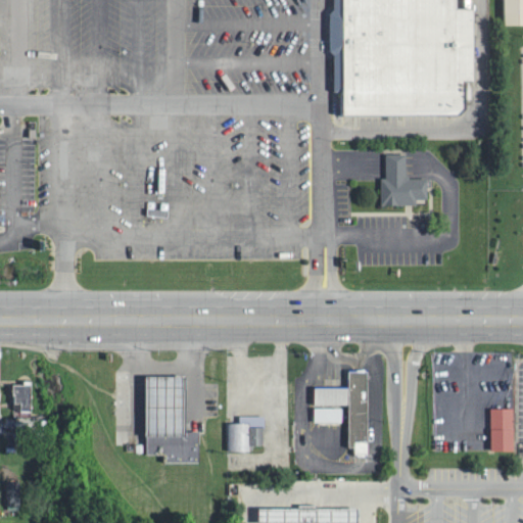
[(383,203),(418,203),(418,197),(429,197),(429,177),(409,177),(408,152),(387,152),(387,177),(382,177),(383,203)]
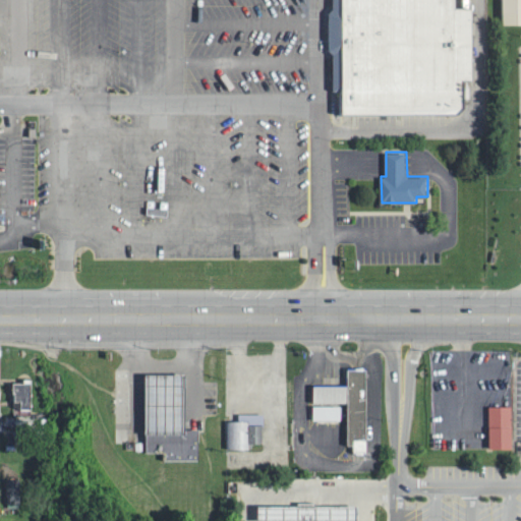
[(347,368),(365,368),(365,444),(346,444),(347,368)]
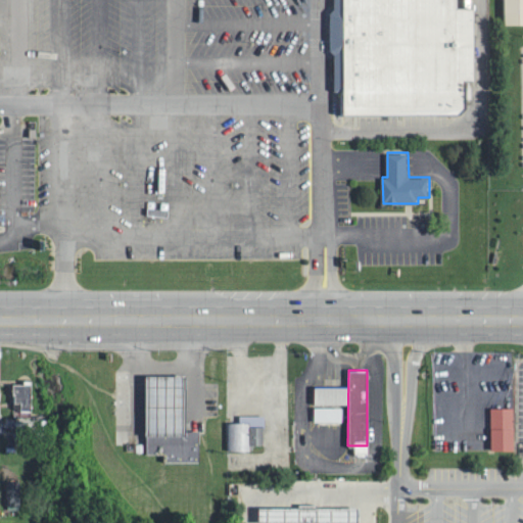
[(179,437),(179,376),(137,376),(137,437),(179,437)]
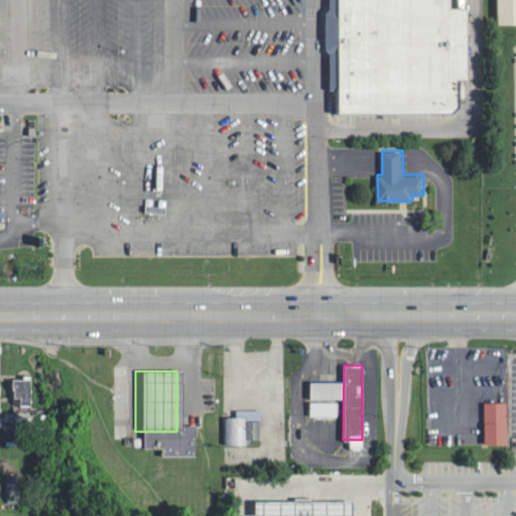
[(31,403),(32,378),(14,378),(14,403),(31,403)]
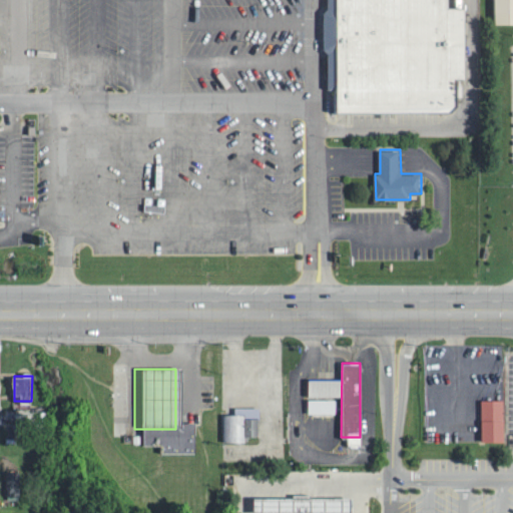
[(480,398),(506,398),(506,442),(485,442),(480,438),(480,398)]
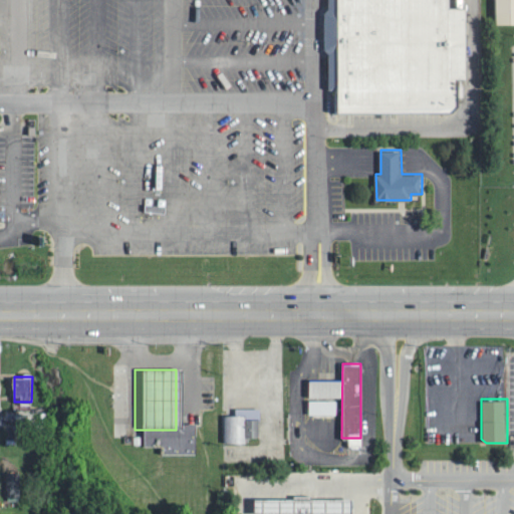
[(337,414),(337,400),(310,400),(310,414),(337,414)]
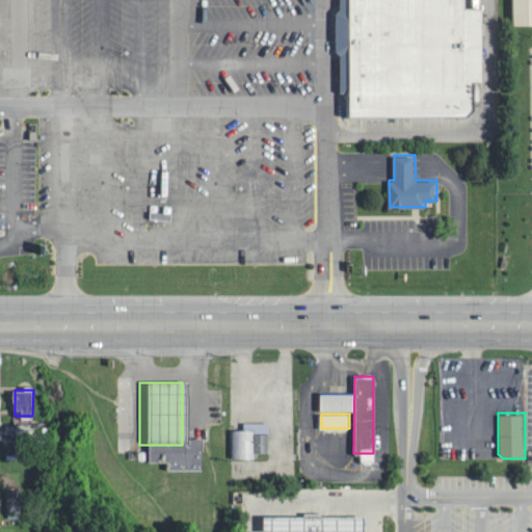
[(270,452),(271,422),(245,422),(245,429),(234,429),(234,457),(256,457),(256,451),(270,452)]
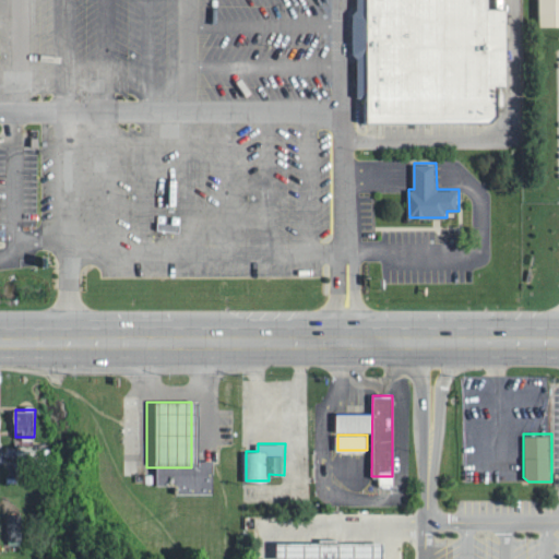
[(192,486),(192,465),(151,465),(151,486),(192,486)]
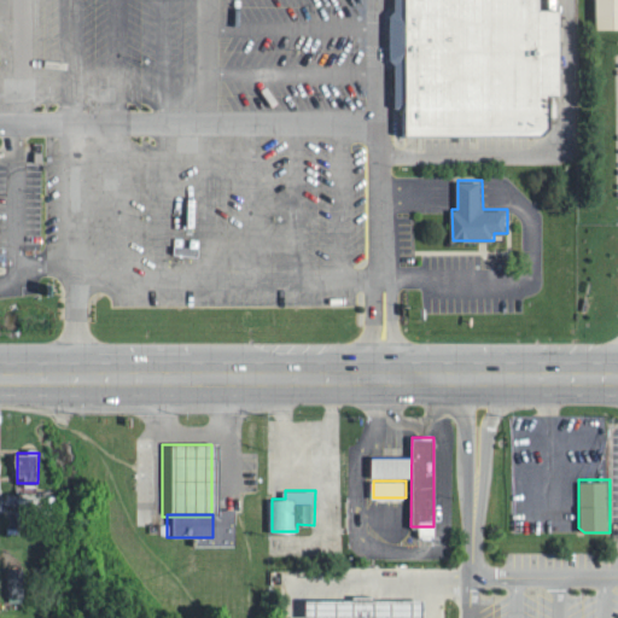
[(11,601),(28,601),(27,569),(10,569),(11,601)]
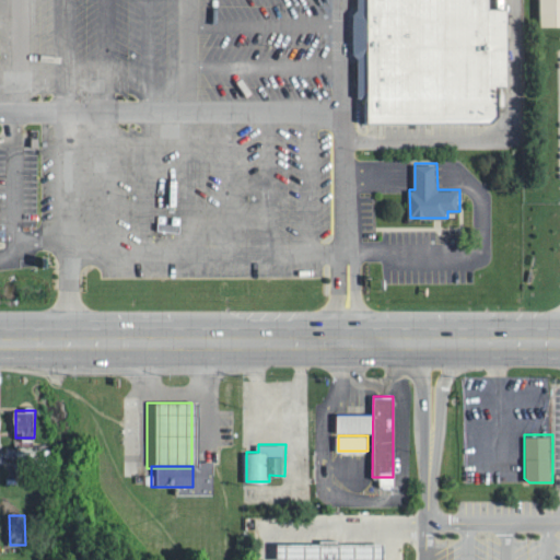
[(278,541),(278,558),(322,558),(321,559),(340,559),(340,558),(374,558),(374,543),(278,541)]
